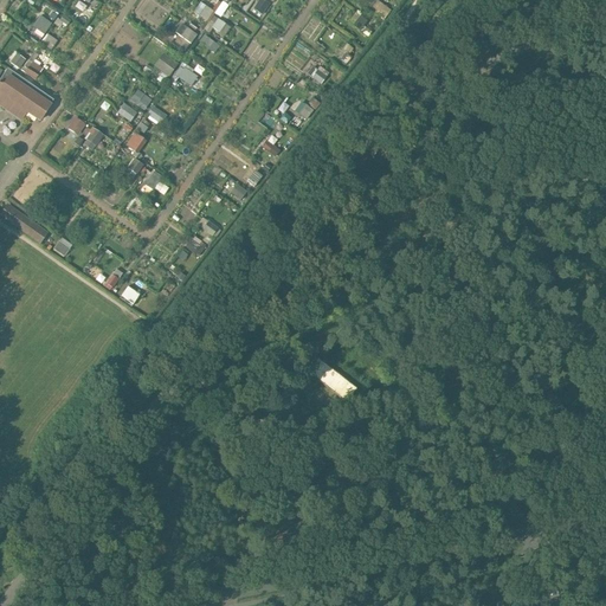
[(225,34),(232,26),(220,19),(230,6),(220,0),(219,0),(213,10),(201,2),(194,14),(225,34)]
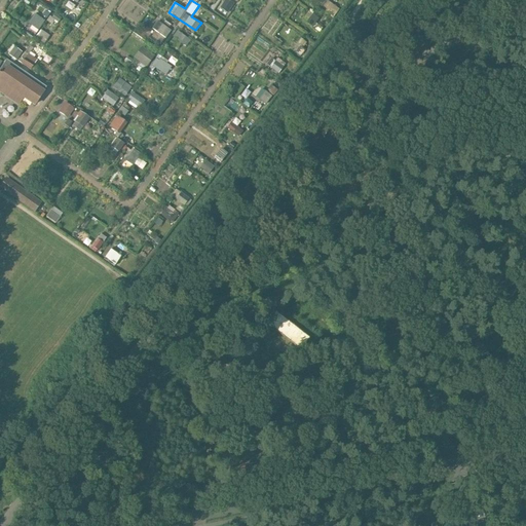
[(328,0),(324,6),(328,8),(325,12),(333,19),(340,9),(328,0)]
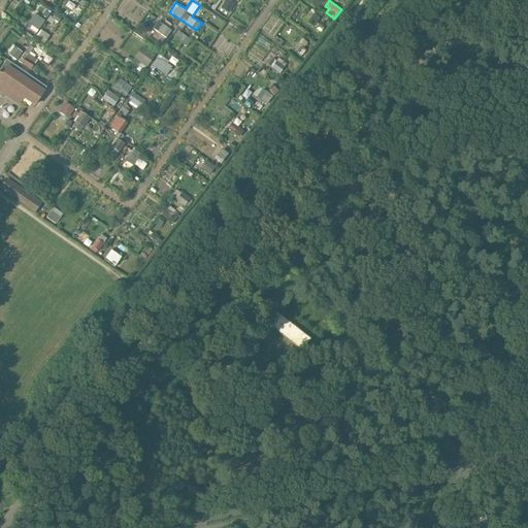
[(55,19),(58,22),(62,19),(57,12),(48,20),(51,23),(55,19)]
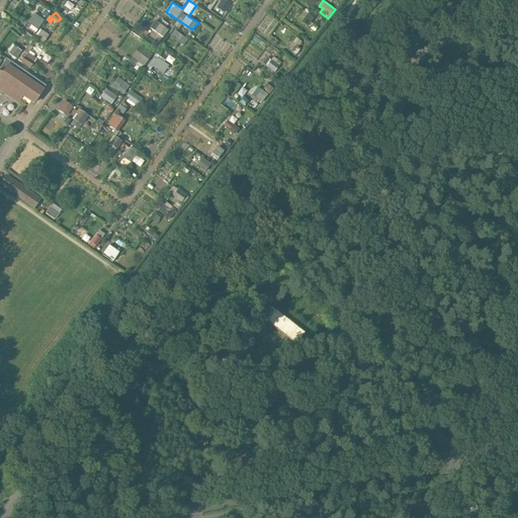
[(26,28),(36,34),(46,19),(36,13),(26,28)]
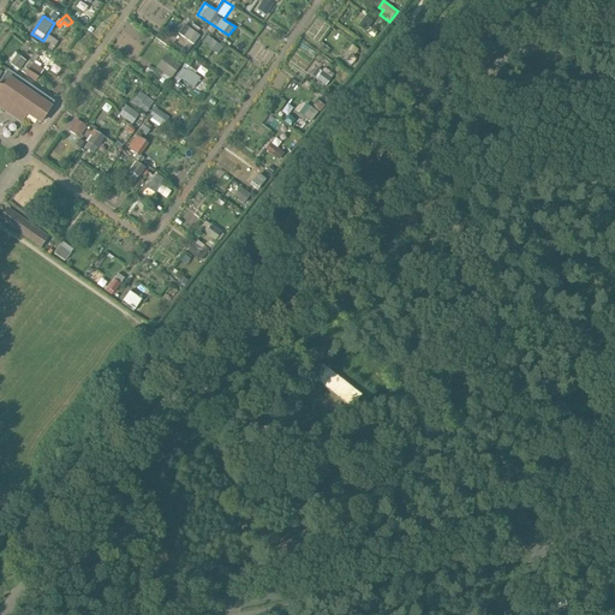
[(195,45),(202,35),(185,24),(179,33),(195,45)]
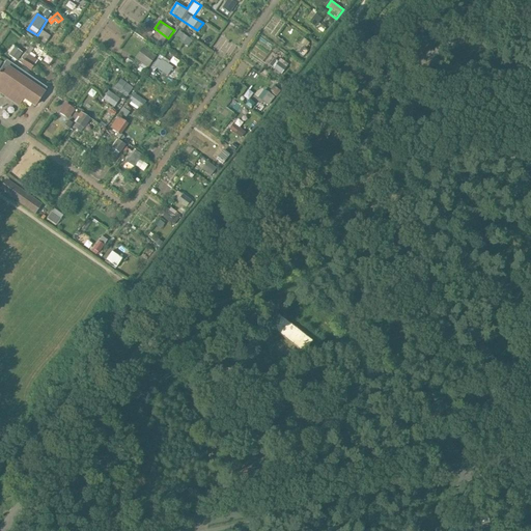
[(36,37),(46,44),(52,36),(43,29),(36,37)]
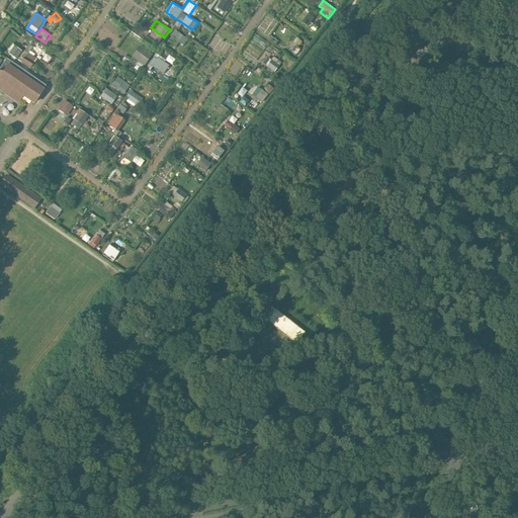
[(171,35),(184,46),(188,39),(175,29),(171,35)]
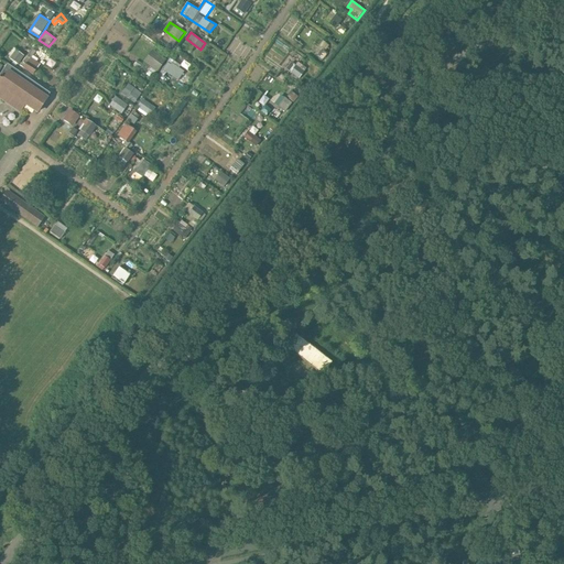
[(17,50),(10,58),(19,64),(25,55),(17,50)]
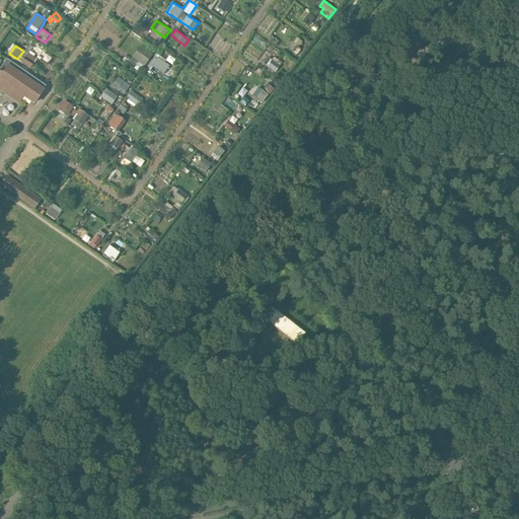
[(141,46),(133,57),(145,66),(153,55),(141,46)]
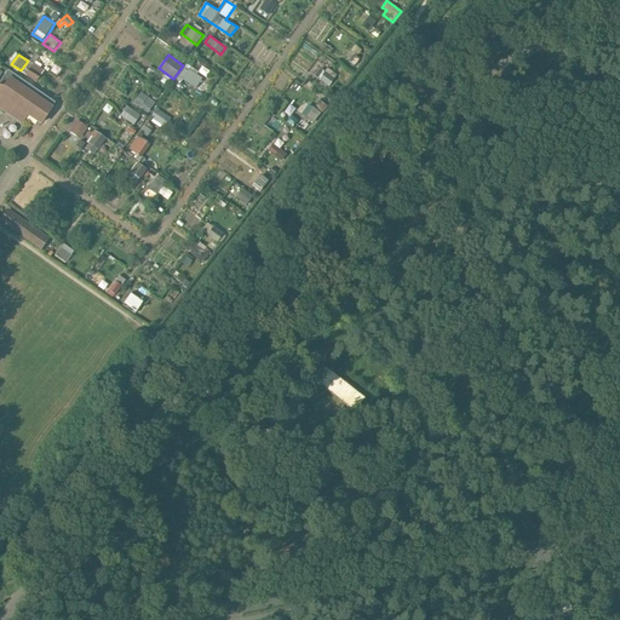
[(32,63),(26,75),(39,81),(45,69),(32,63)]
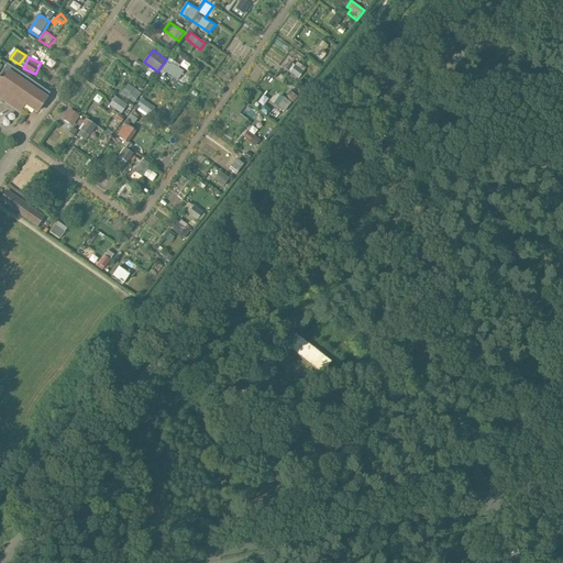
[(300,78),(307,67),(293,58),(286,68),(300,78)]
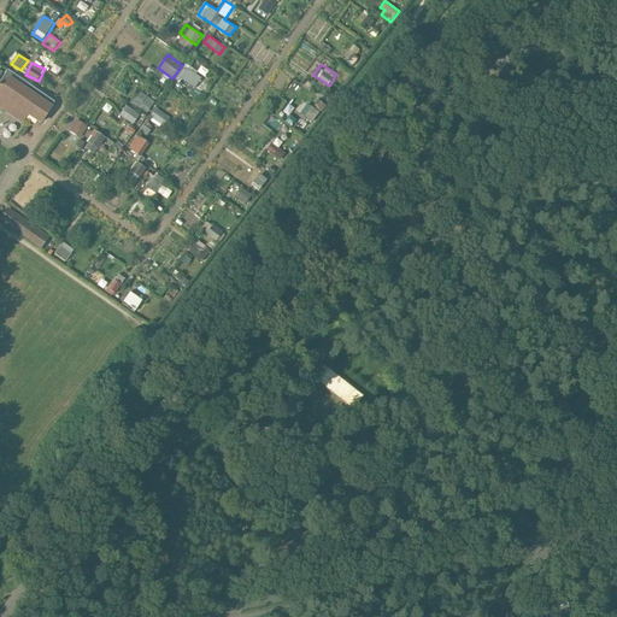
[(178,76),(195,88),(201,78),(186,68),(178,76)]
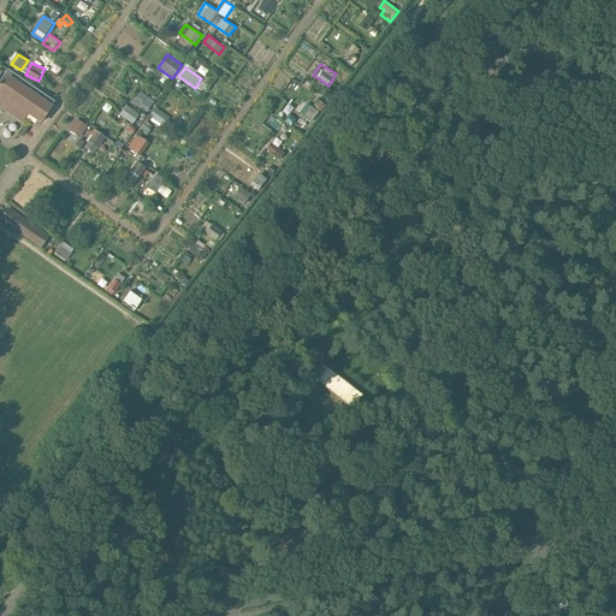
[(7,70),(0,80),(0,106),(23,123),(29,114),(41,122),(54,104),(7,70)]
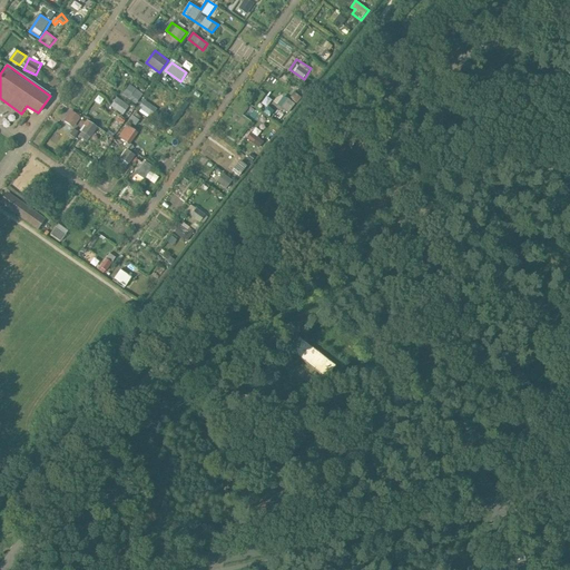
[(137,104),(144,95),(130,84),(124,94),(137,104)]
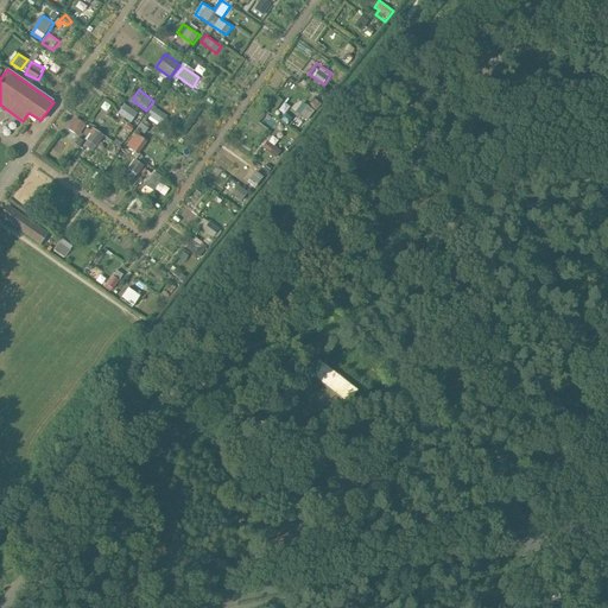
[(119,114),(133,122),(139,112),(125,105),(119,114)]
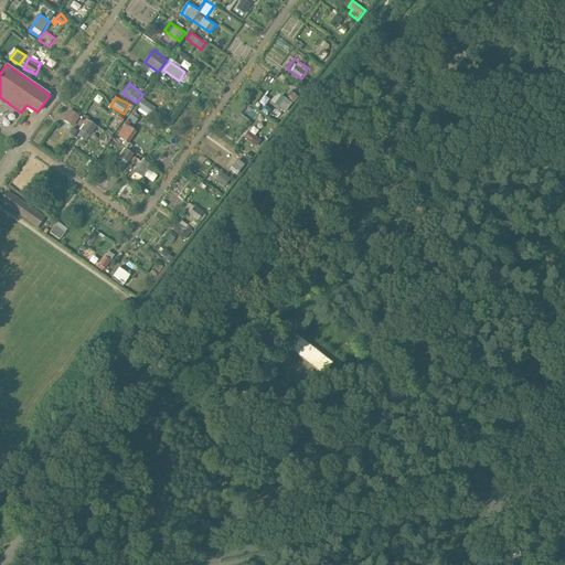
[(278,106),(286,113),(294,103),(286,97),(278,106)]
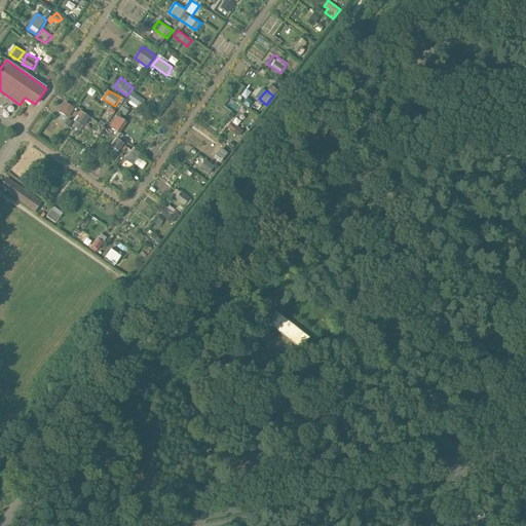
[(127,102),(136,107),(142,98),(134,91),(127,102)]
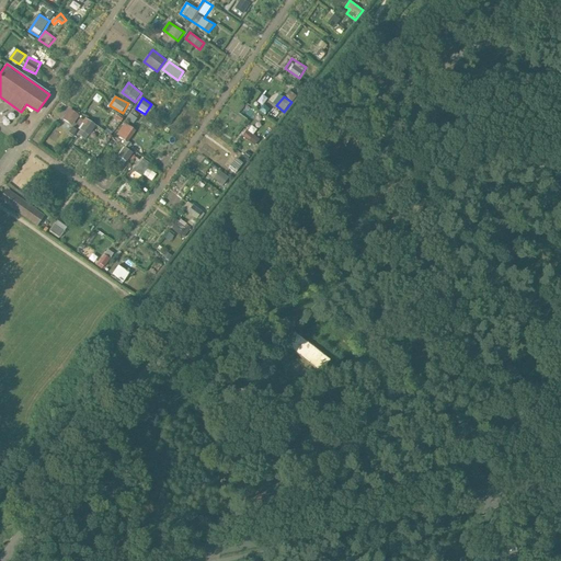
[(262,104),(259,110),(268,116),(272,112),(262,104)]
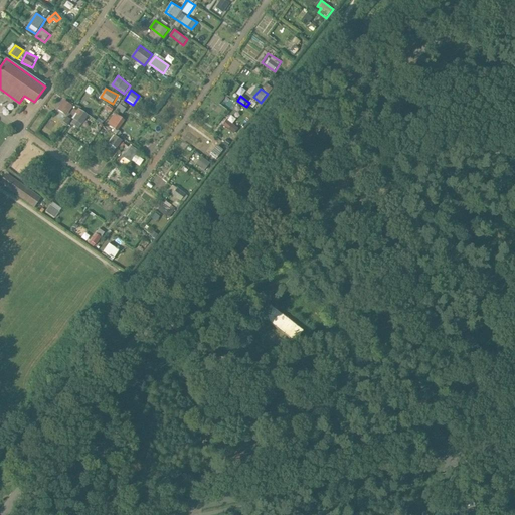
[(66,115),(73,106),(64,100),(57,109),(66,115)]
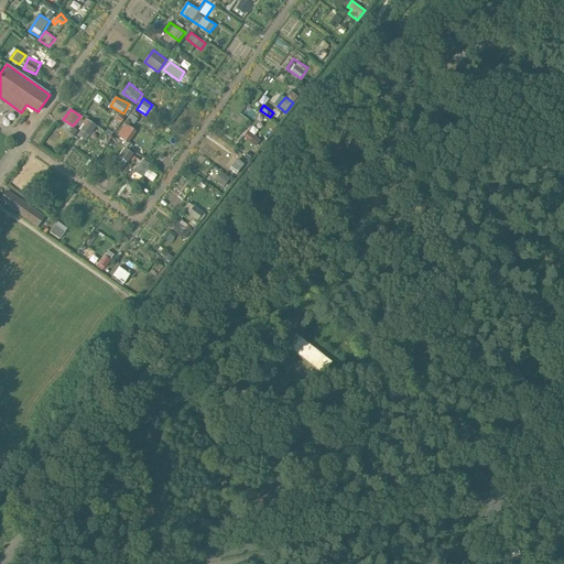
[(76,133),(88,140),(97,125),(85,118),(76,133)]
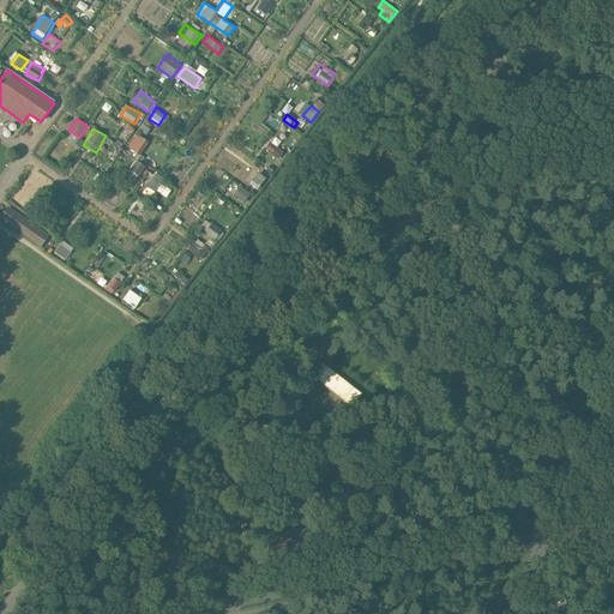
[(140,156),(149,143),(137,134),(128,148),(140,156)]
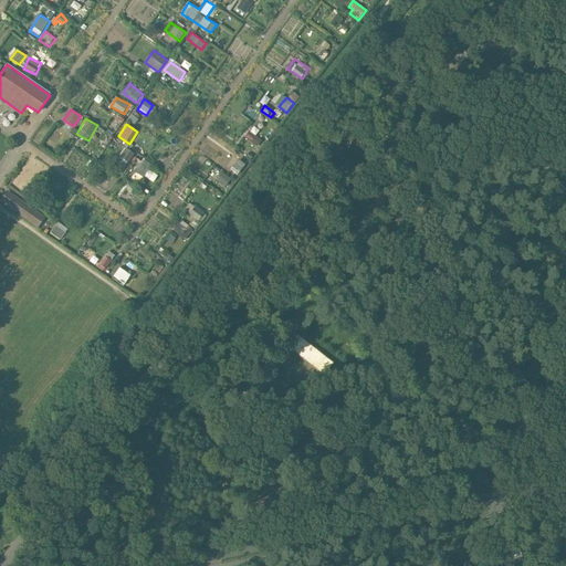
[(125,148),(117,161),(126,167),(135,154),(125,148)]
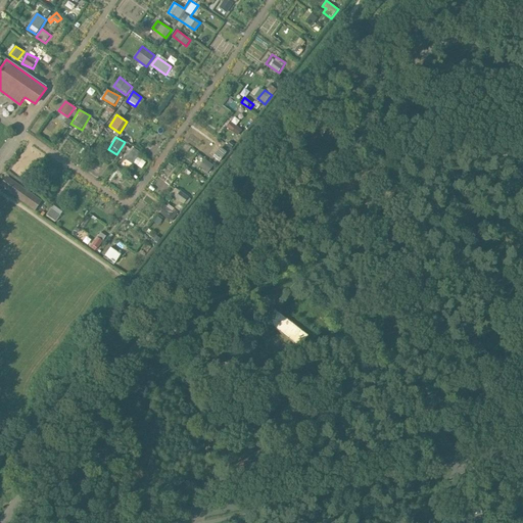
[(130,147),(127,160),(136,162),(139,149),(130,147)]
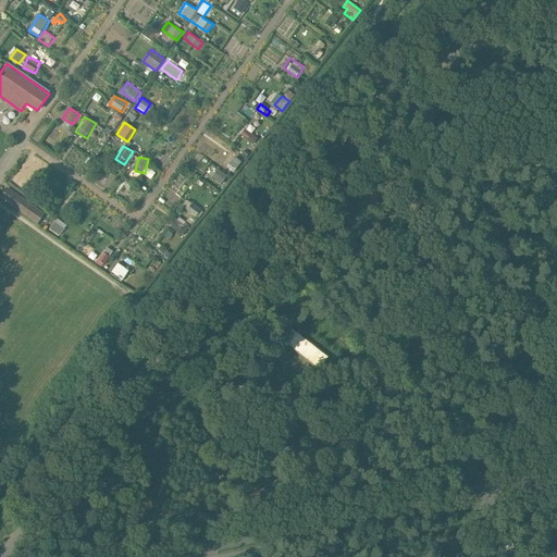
[(40,222),(47,213),(8,187),(1,197),(40,222)]
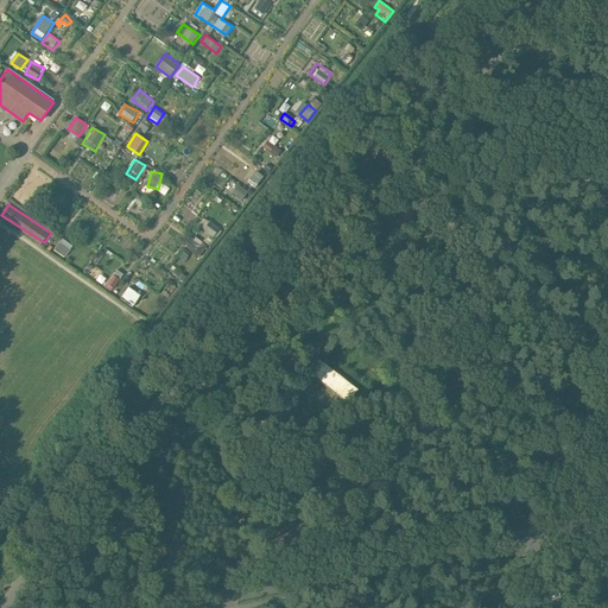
[(198,226),(204,230),(207,226),(219,234),(221,232),(203,220),(198,226)]
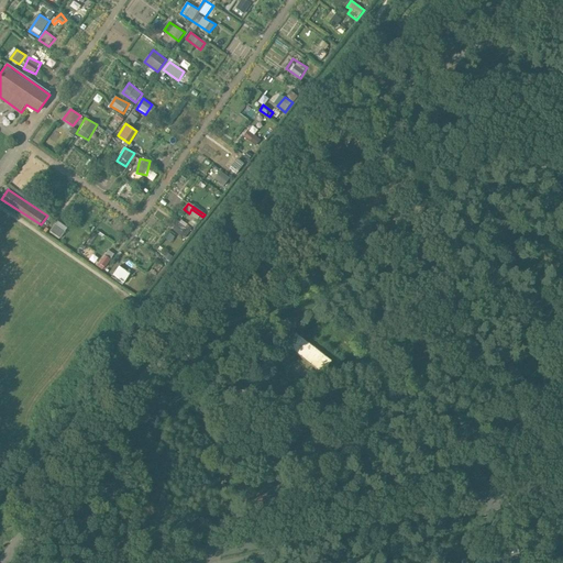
[(181,220),(174,230),(183,236),(189,225),(181,220)]
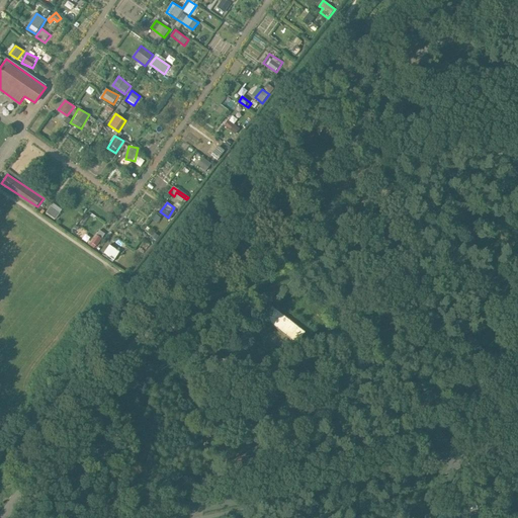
[(54,203),(46,213),(55,221),(63,209),(54,203)]
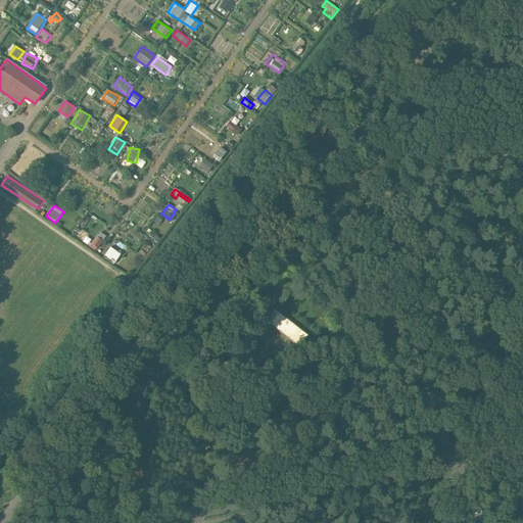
[(92,244),(99,248),(103,241),(96,237),(92,244)]
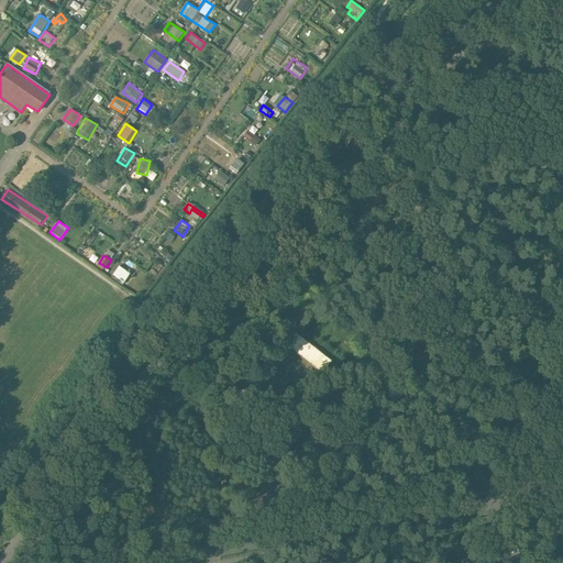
[(112,276),(124,284),(131,274),(119,266),(112,276)]
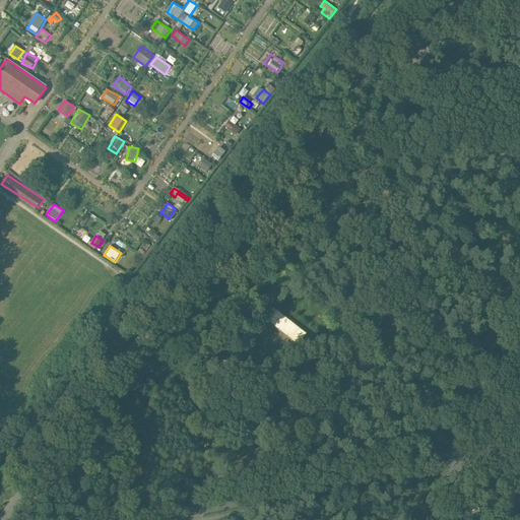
[(272,309),(263,320),(271,325),(279,314),(272,309)]
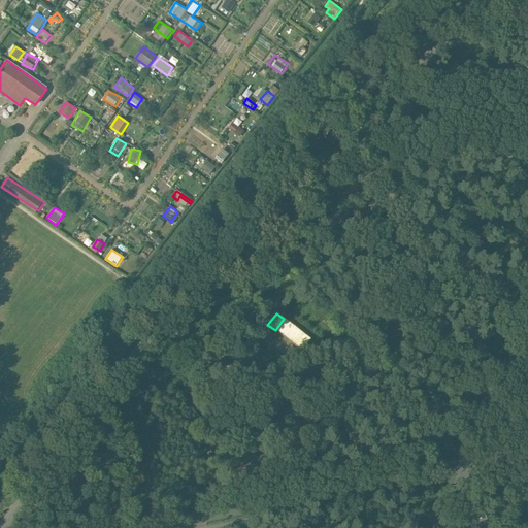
[(310,340),(284,319),(275,330),(302,352),(310,340)]
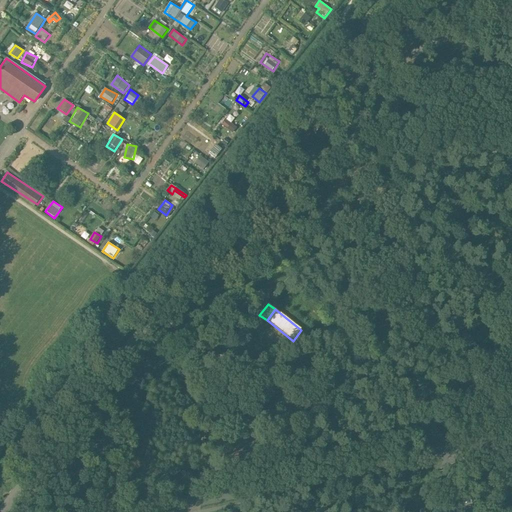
[(276,336),(266,328),(261,335),(271,342),(276,336)]
